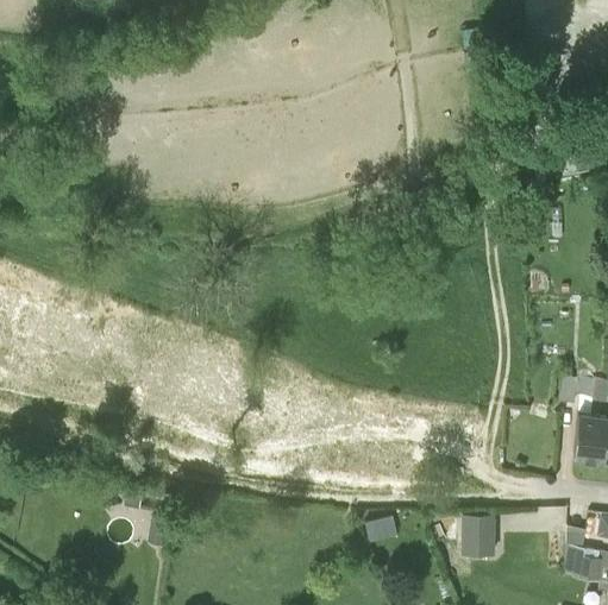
[(594,379),(594,384),(577,383),(562,383),(561,405),(574,405),(575,398),(593,399),(591,413),(578,411),(574,454),(605,458),(607,424),(607,380),(594,379)]
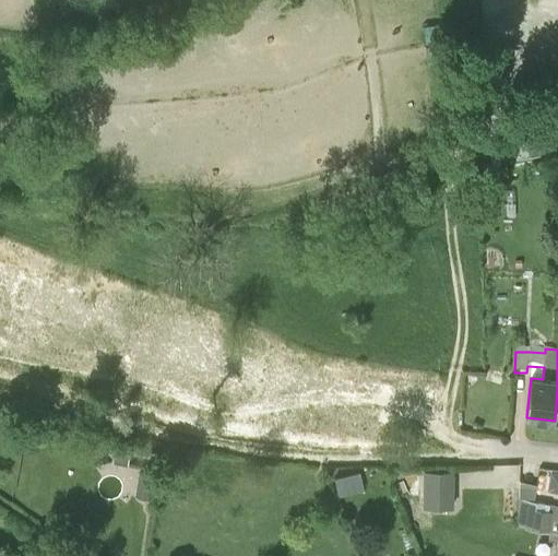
[(113,464),(128,468),(130,457),(115,453),(113,464)]
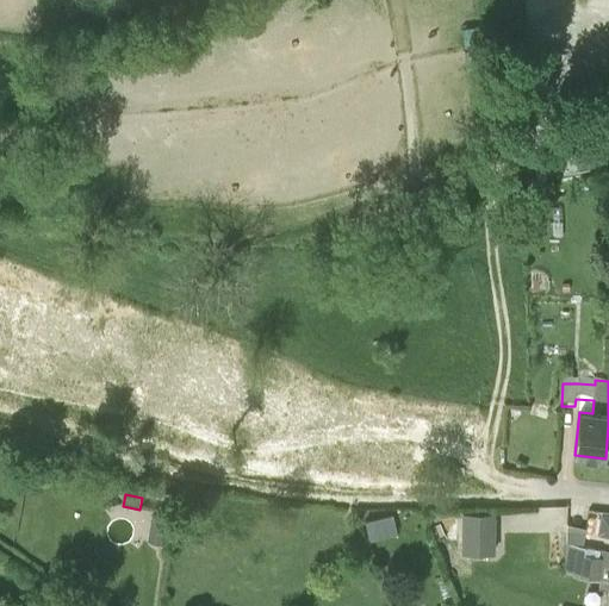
[(168,548),(174,517),(153,513),(147,544),(168,548)]
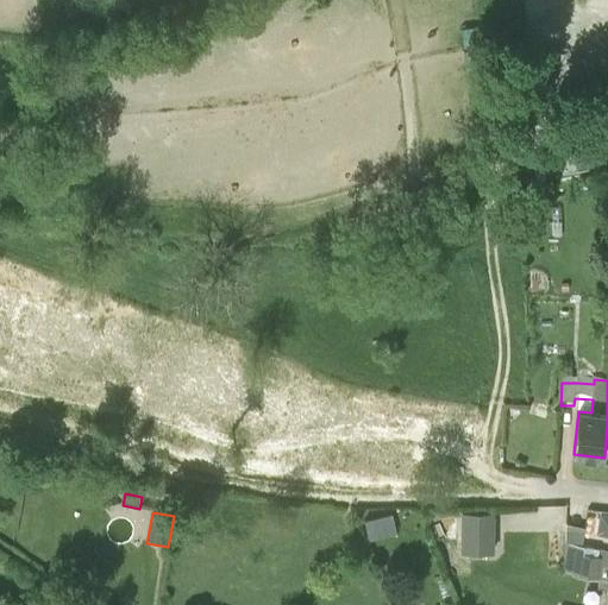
[(462,515),(461,555),(495,555),(495,516),(462,515)]
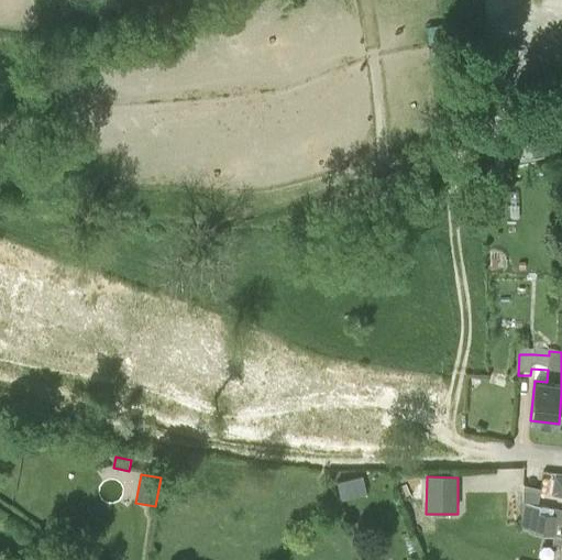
[(341,481),(344,501),(370,496),(367,478),(341,481)]
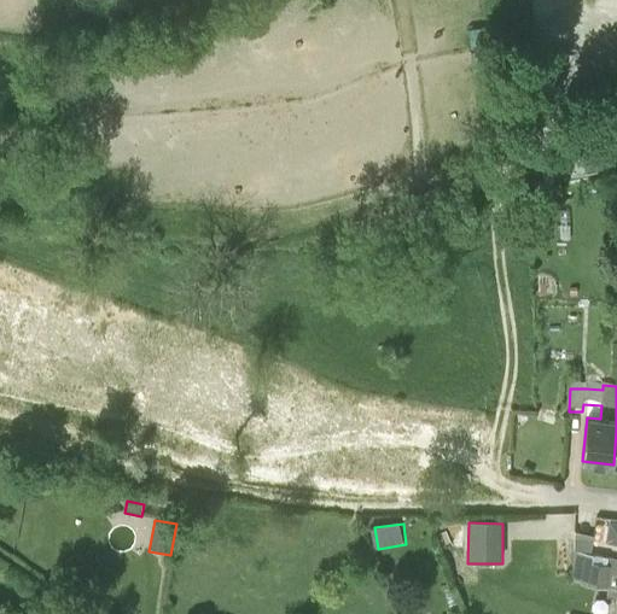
[(616,561),(574,553),(571,582),(610,590),(609,591),(616,592),(616,561)]
